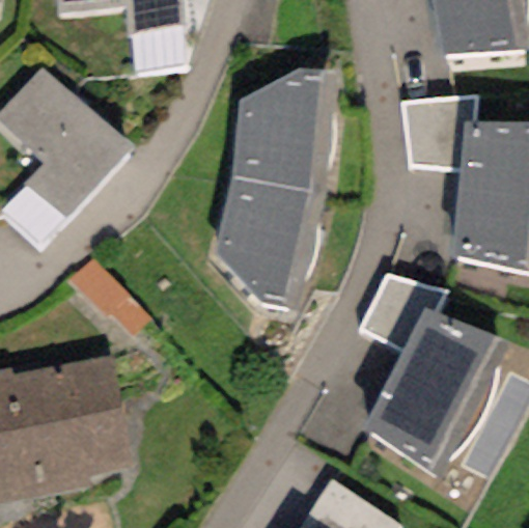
[(55,0),(57,12),(124,6),(128,37),(134,36),(137,72),(190,67),(184,0),(55,0)]
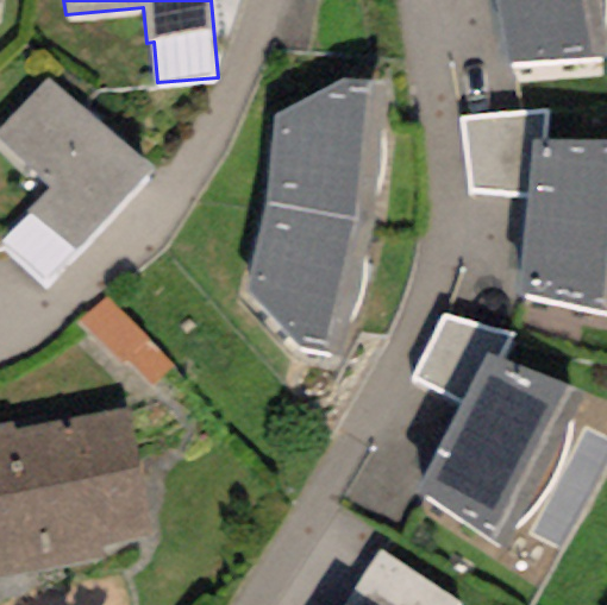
[(498,0),(507,61),(606,54),(606,26),(601,0),(498,0)]
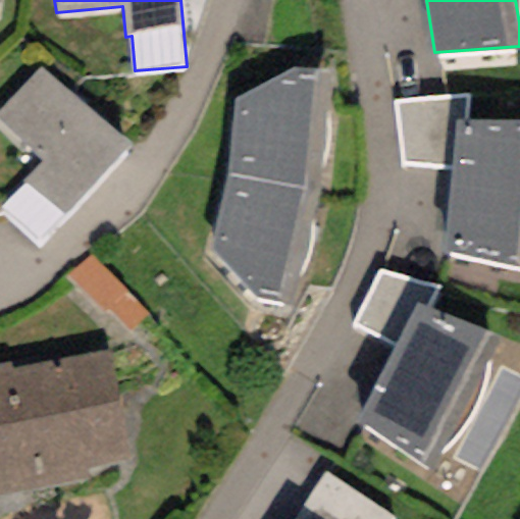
[(45,65),(0,113),(0,118),(44,158),(0,205),(38,241),(128,142),(45,65)]
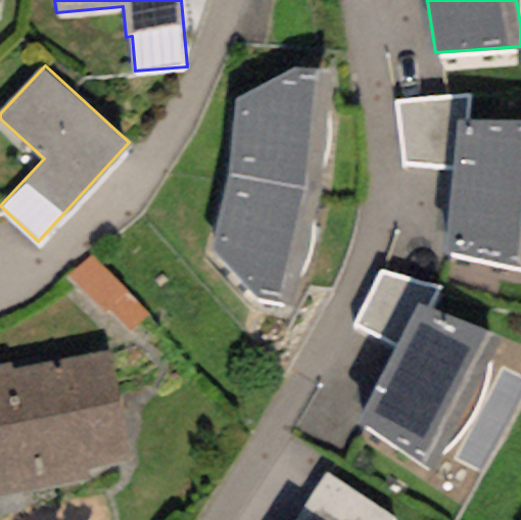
[(332,67),(318,67),(295,66),(236,97),(228,175),(304,187),(322,188),(332,67)]
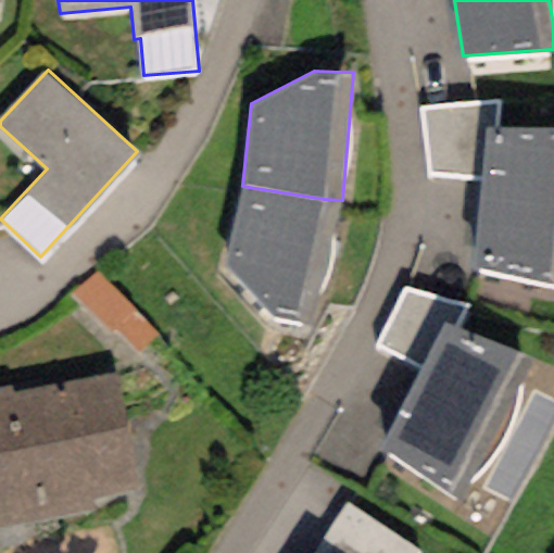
[(501,100),(420,107),(430,175),(480,175),(485,127),(498,127),(501,100)]
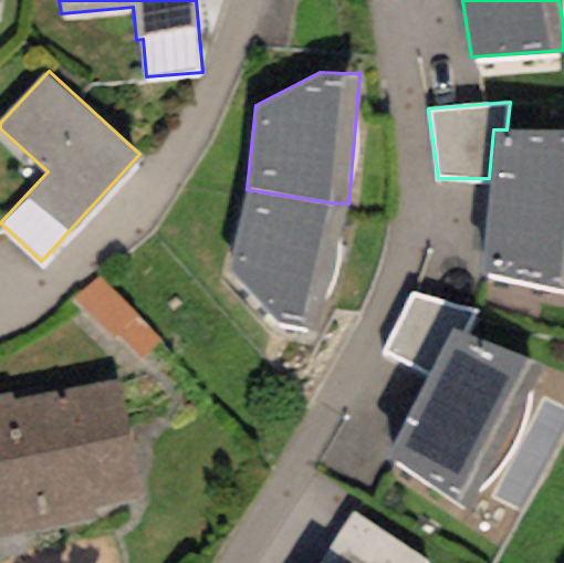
[(563,131),(507,129),(493,129),(489,178),(481,272),(563,290),(563,131)]
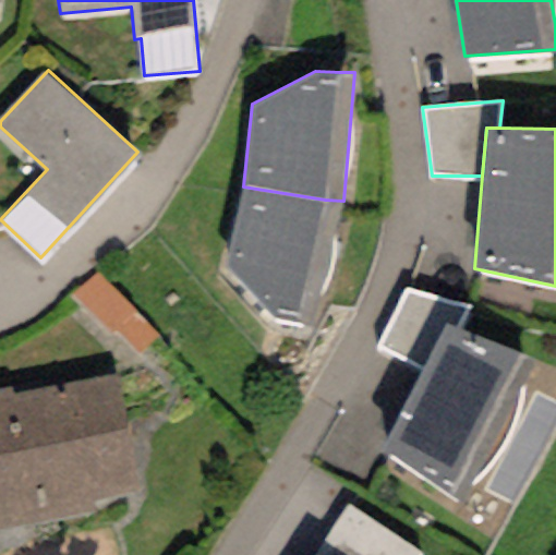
[(343,201),(325,200),(243,186),(226,265),(275,315),(303,321),(313,325),(343,201)]
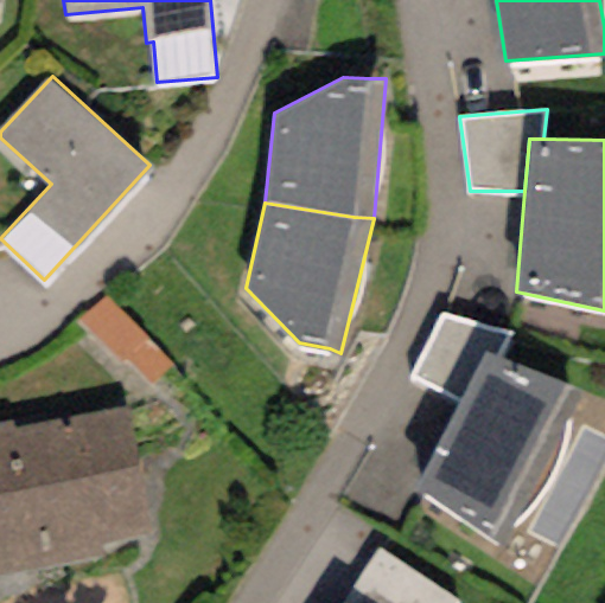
[(513,332),(443,312),(409,374),(462,398),(488,352),(497,357),(513,332)]
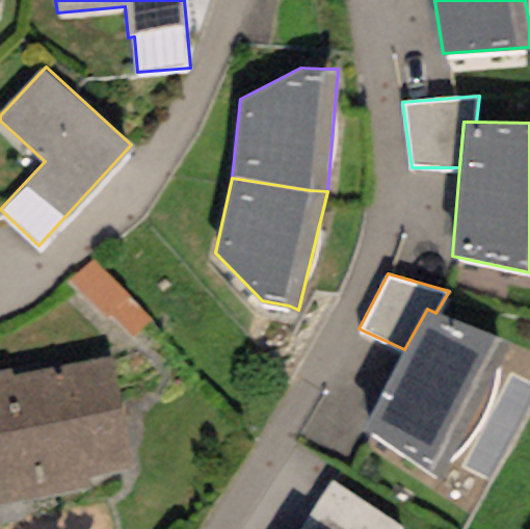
[(435,313),(427,309),(404,349),(364,421),(443,472),(509,346),(435,313)]
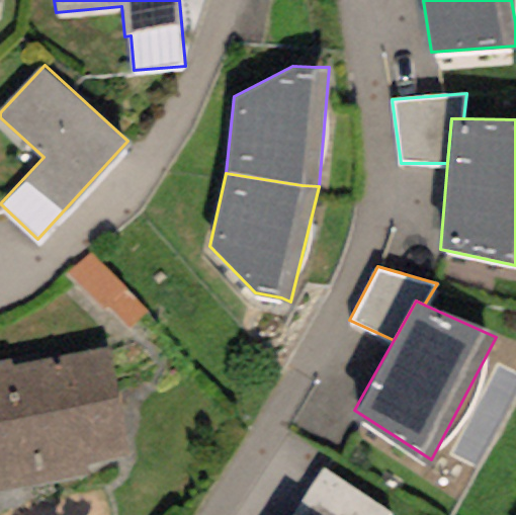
[(11,356),(0,358),(0,491),(90,474),(88,462),(130,454),(107,344),(13,363),(11,356)]
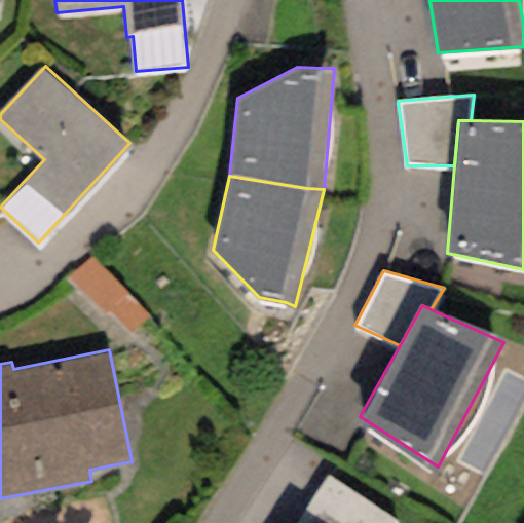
[(298,522),(400,522),(401,522),(332,475),(298,522)]
